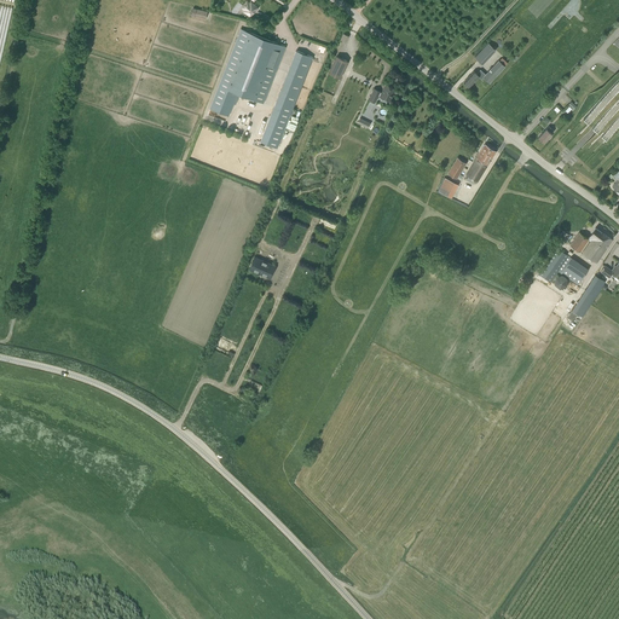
[(252,18),(259,7),(252,1),(250,3),(247,0),(246,0),(241,7),(244,10),(243,11),(252,18)]
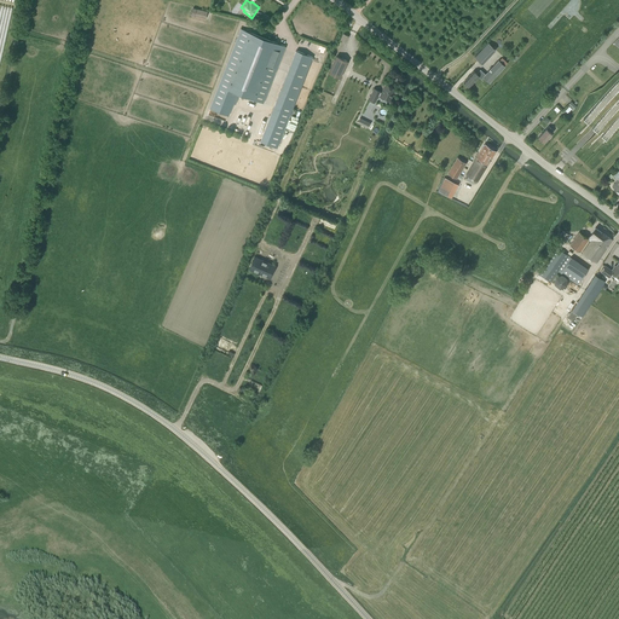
[(192,7),(191,16),(207,18),(208,10),(192,7)]
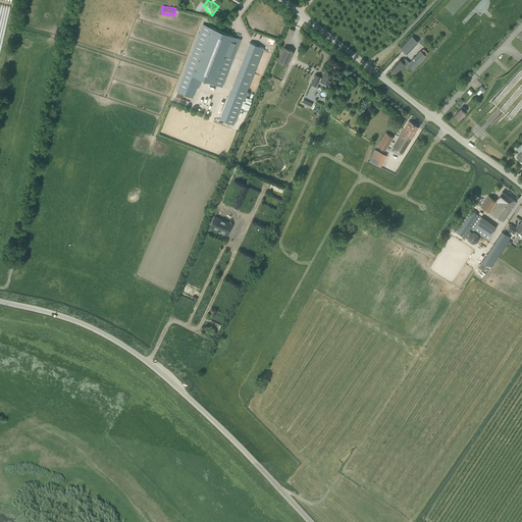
[(205,24),(186,71),(178,92),(193,98),(198,87),(199,88),(203,79),(222,86),(241,39),(205,24)]
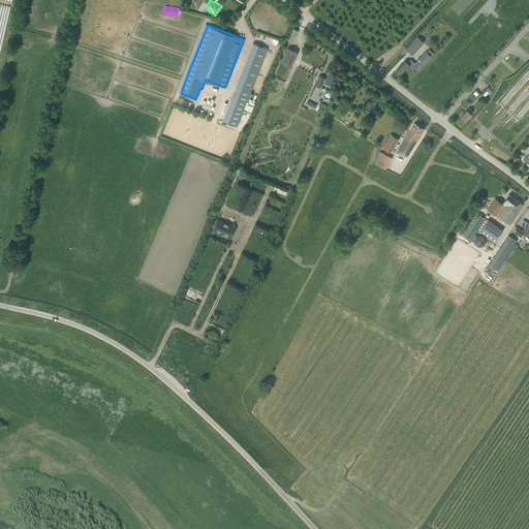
[(412,54),(424,42),(417,36),(406,49),(412,54)]
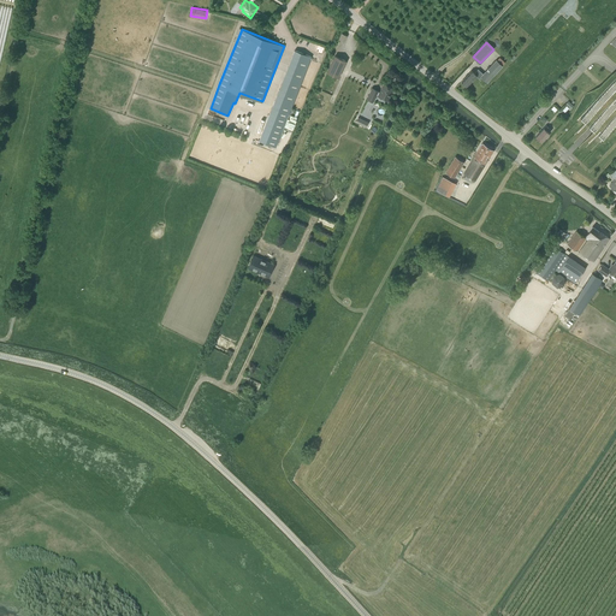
[(295,49),(260,140),(277,147),(312,57),(295,49)]
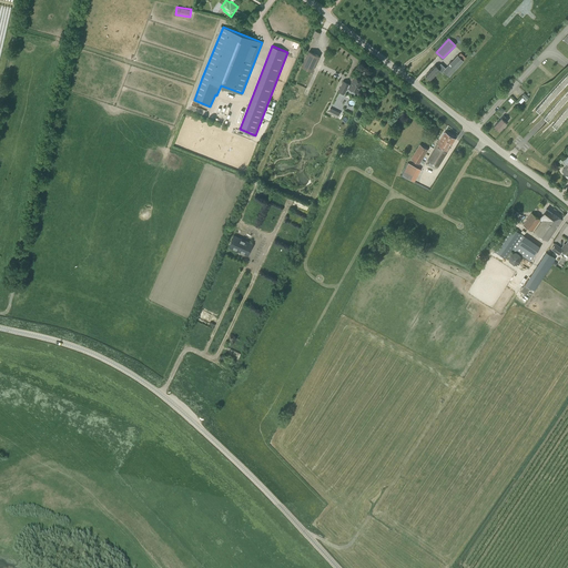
[(312,71),(320,56),(310,51),(302,67),(312,71)]
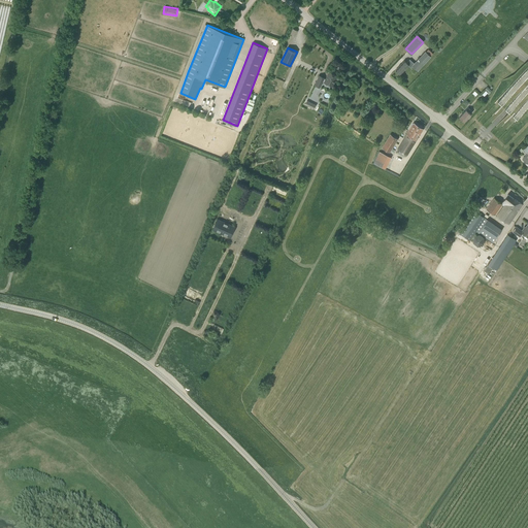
[(410,60),(407,63),(404,61),(395,70),(400,74),(408,66),(411,68),(414,66),(418,70),(431,56),(425,52),(415,63),(410,60)]
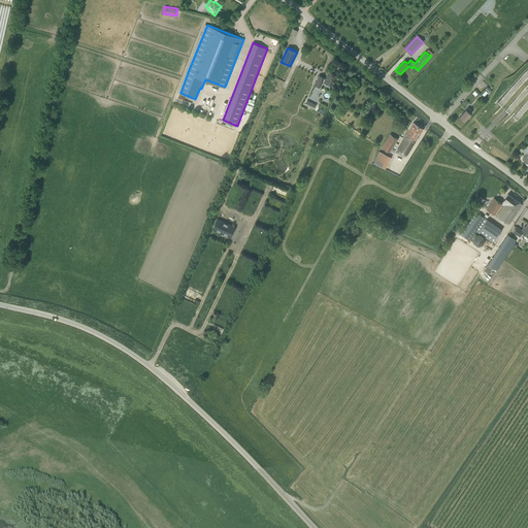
[(332,86),(337,75),(330,71),(326,78),(324,78),(324,77),(320,75),(316,85),(320,87),(323,80),(325,81),(324,81),(332,86)]
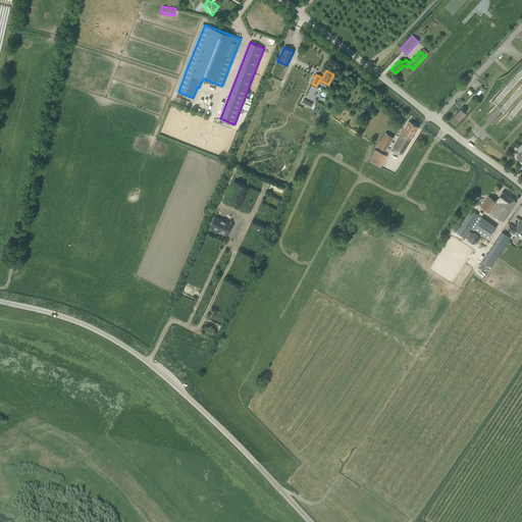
[(175,96),(173,100),(188,106),(190,102),(175,96)]
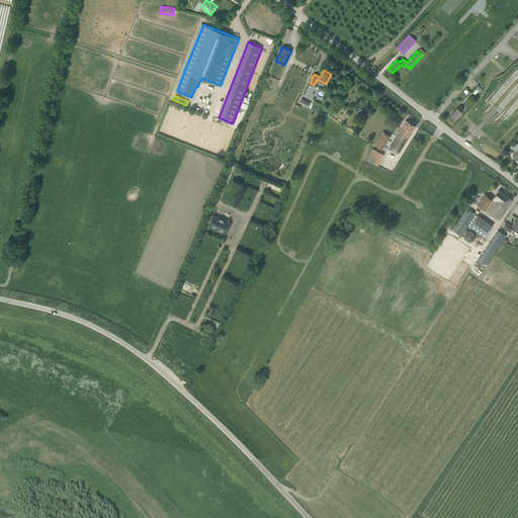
[(460,110),(462,108),(459,105),(450,115),(455,119),(461,111),(460,110)]
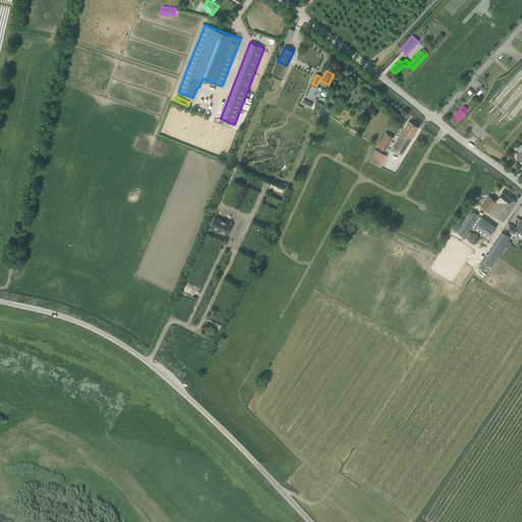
[(403,153),(418,127),(409,122),(394,147),(403,153)]
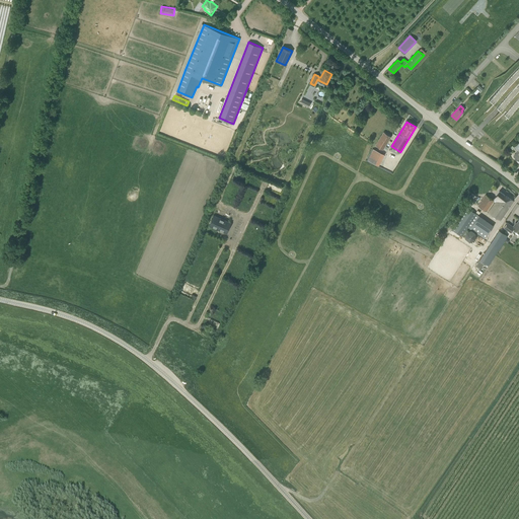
[(383,149),(390,137),(383,133),(376,145),(383,149)]
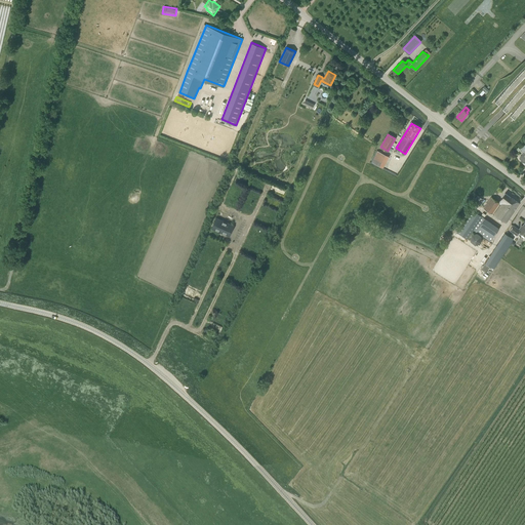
[(384,167),(389,155),(377,150),(372,162),(384,167)]
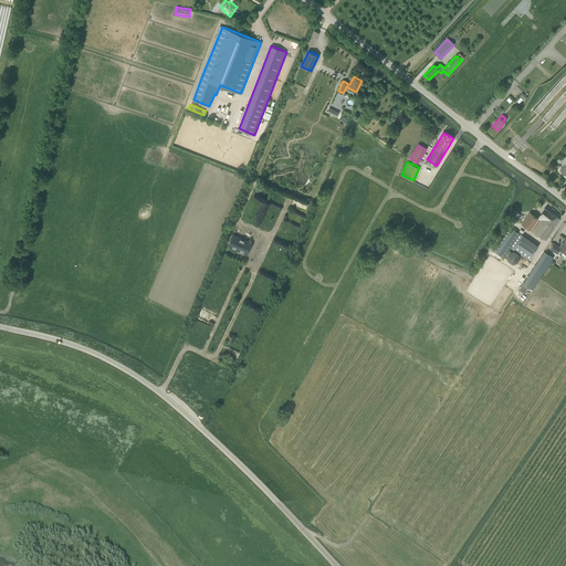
[(294,198),(293,201),(306,208),(308,205),(294,198)]
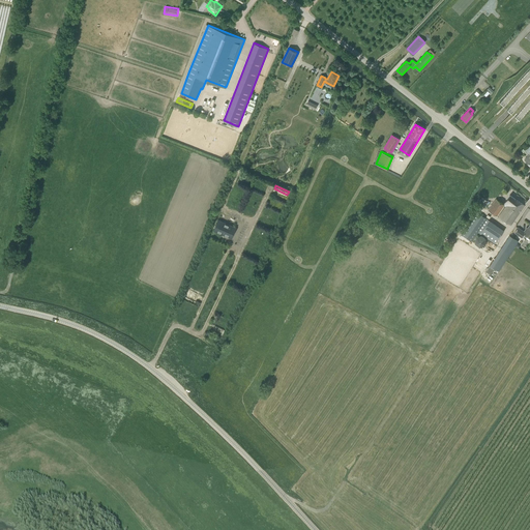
[(509,196),(504,204),(506,206),(499,217),(510,226),(525,206),(509,196)]
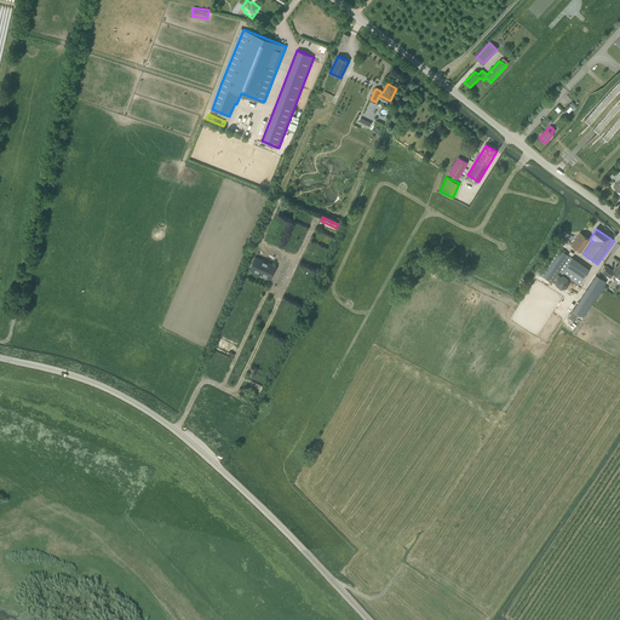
[(572,246),(581,252),(590,240),(580,233),(572,246)]
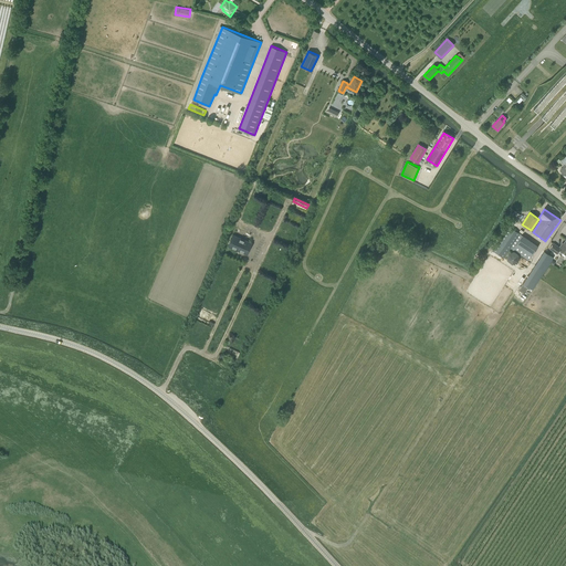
[(538,247),(522,236),(510,227),(493,251),(503,258),(510,248),(528,260),(538,247)]
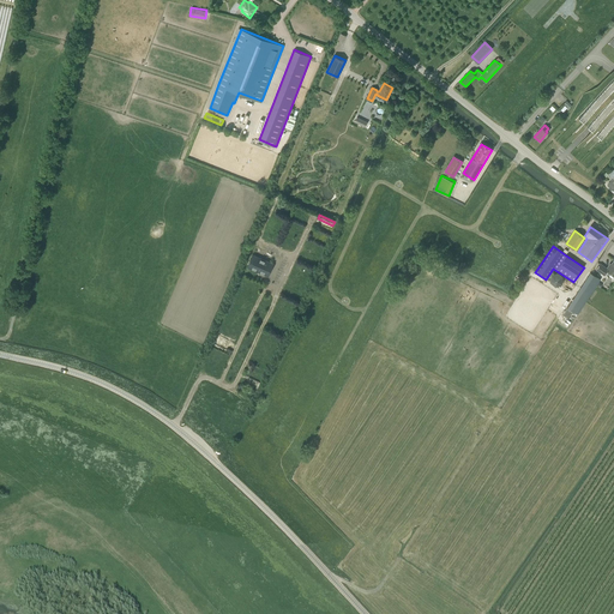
[(274,264),(252,254),(247,268),(268,277),(274,264)]
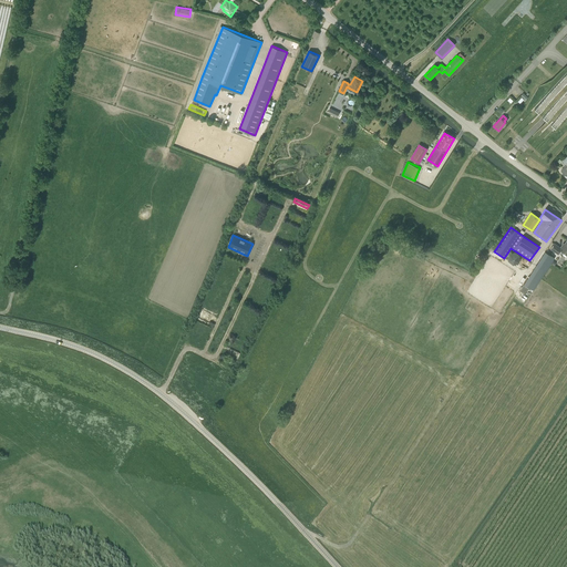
[(566,254),(566,239),(562,249),(554,244),(550,249),(558,254),(559,251),(563,254),(564,253),(566,254)]
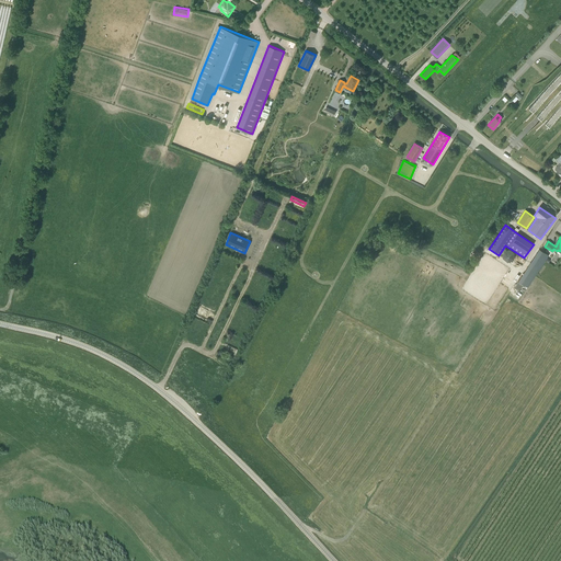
[(529,287),(549,254),(538,248),(519,281),(529,287)]
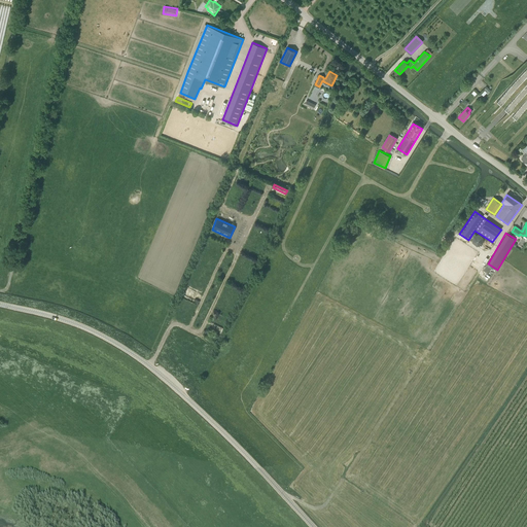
[(184,293),(195,297),(197,292),(187,288),(184,293)]
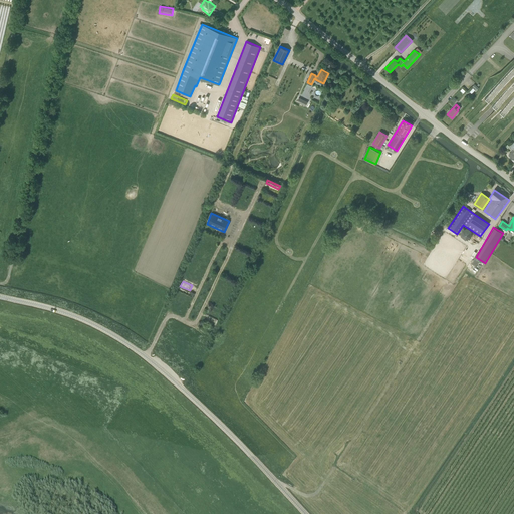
[(208,315),(206,319),(216,324),(218,319),(208,315)]
